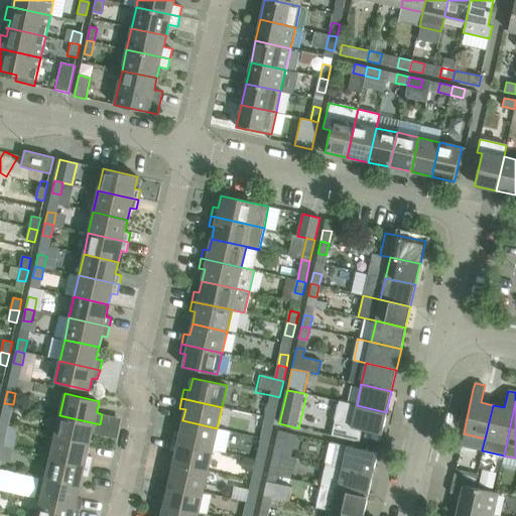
[(10,416),(13,404),(4,403),(2,414),(10,416)]
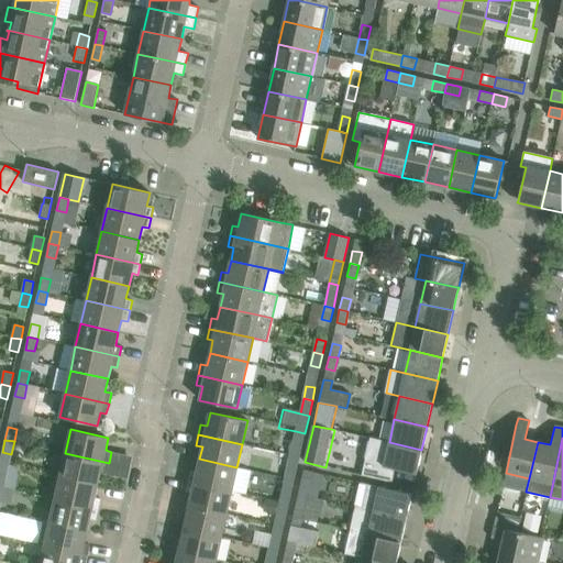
[(293,442),(290,455),(299,457),(301,444),(293,442)]
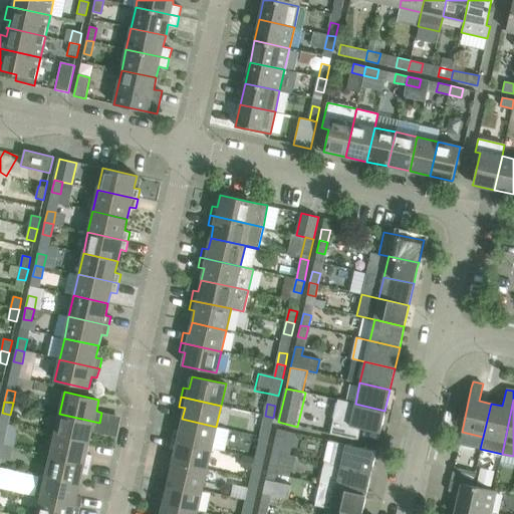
[(332,421),(329,434),(357,440),(360,428),(379,433),(384,411),(355,404),(350,425),(332,421)]
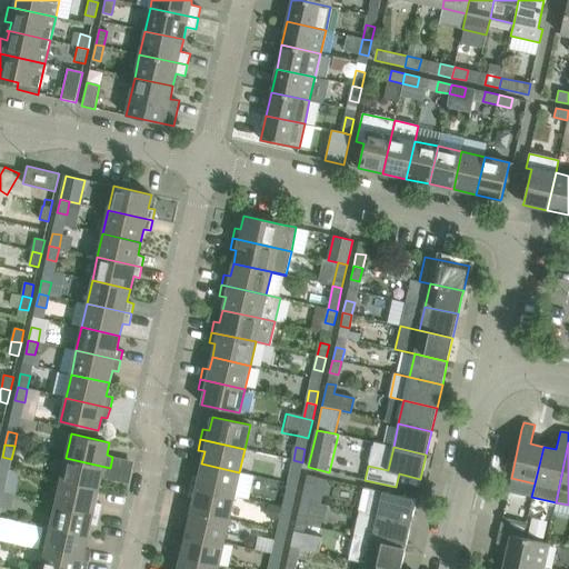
[(66,458),(60,481),(99,490),(101,478),(107,479),(110,468),(66,458)]
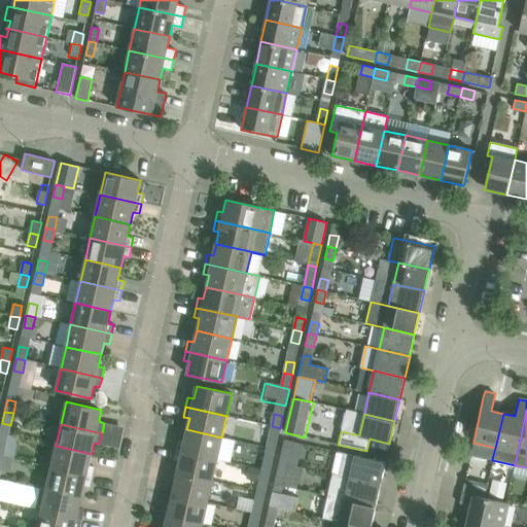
[(272,426),(269,438),(277,440),(280,428),(272,426)]
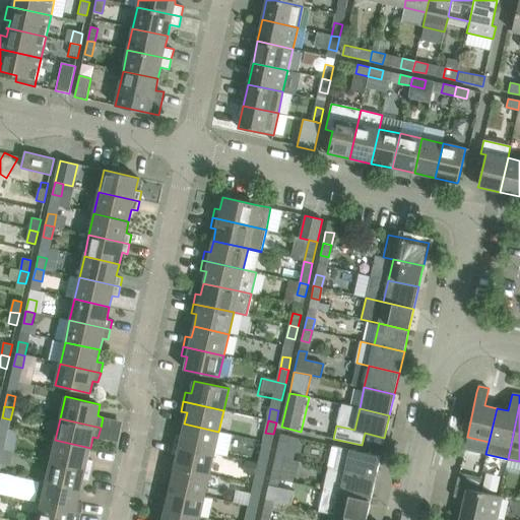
[(218,432),(184,424),(181,436),(176,435),(174,444),(214,453),(218,432)]
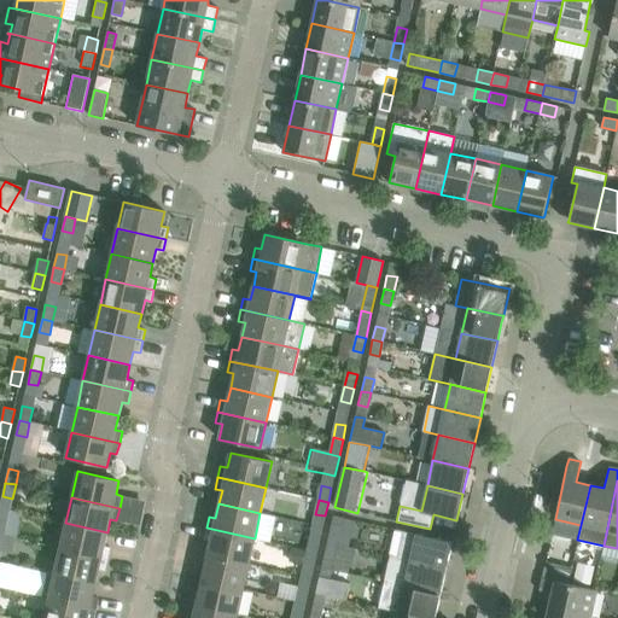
[(332,516),(327,542),(337,544),(340,528),(342,518),(332,516)]
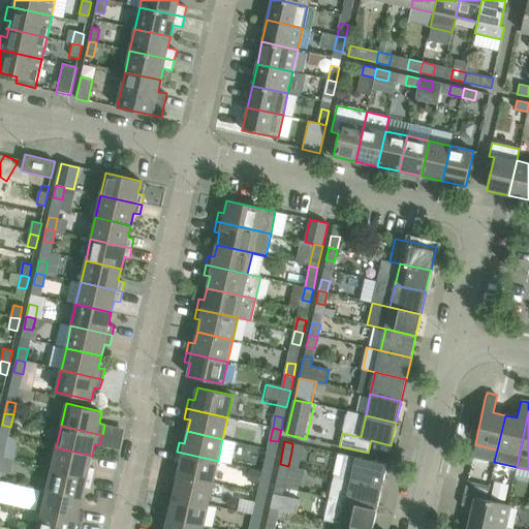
[(56,447),(52,469),(92,478),(94,469),(89,467),(92,456),(56,447)]
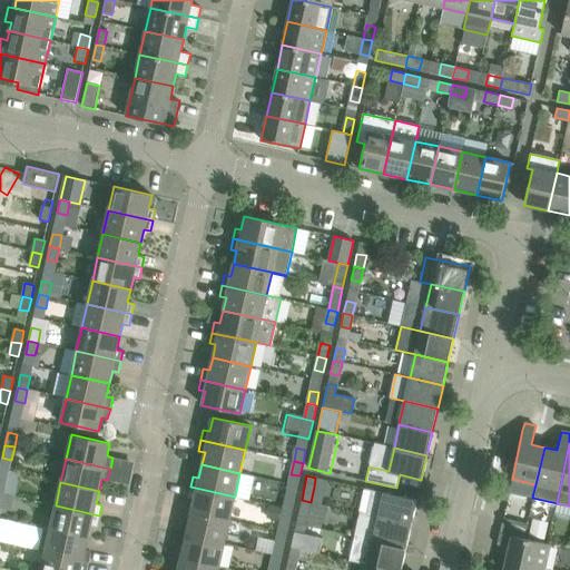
[(194,499),(192,511),(229,520),(235,497),(190,487),(188,498),(194,499)]
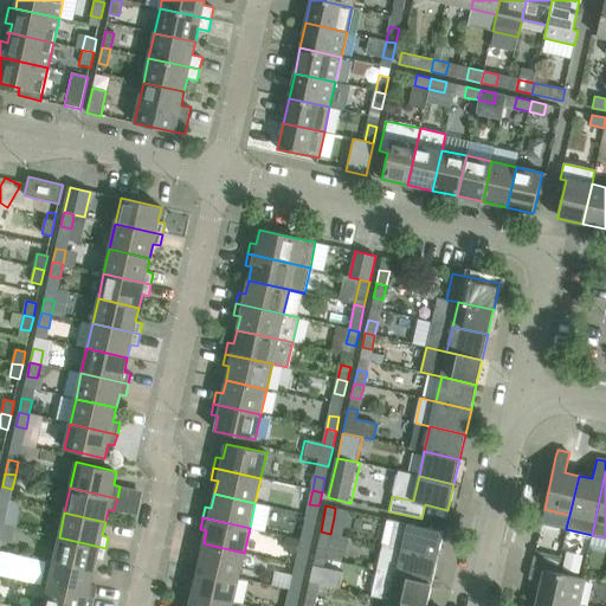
[(382,546),(437,558),(443,532),(388,520),(382,546)]
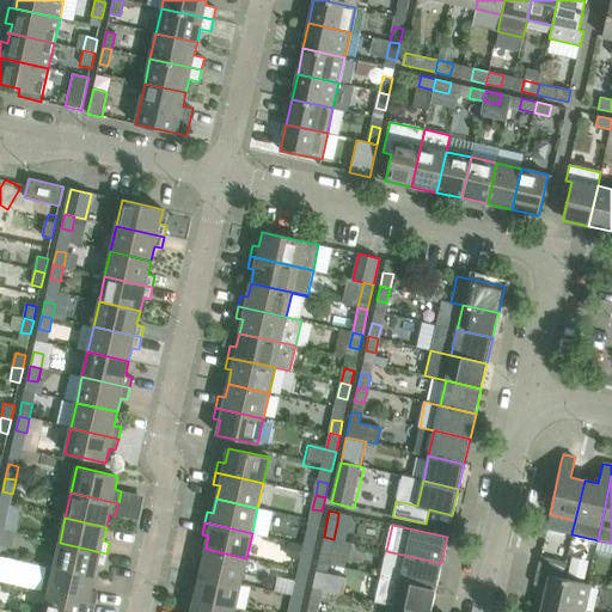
[(307,531),(304,545),(313,548),(317,533),(307,531)]
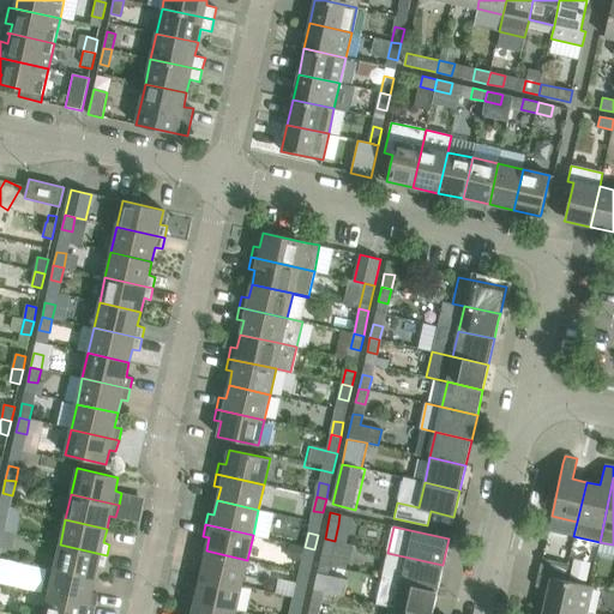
[(330,558),(335,541),(325,539),(320,555),(330,558)]
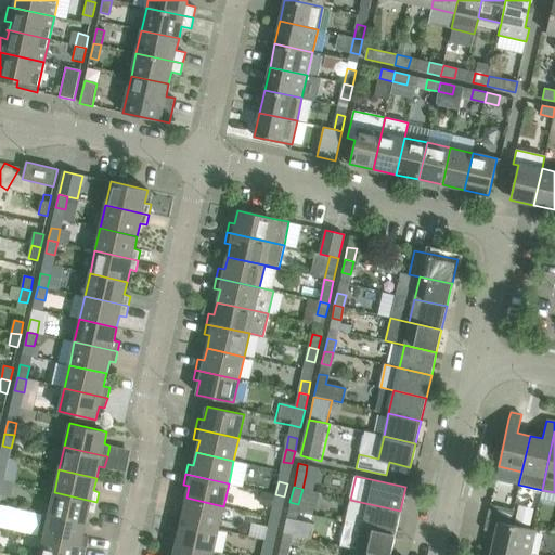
[(97,502),(54,492),(49,515),(86,524),(89,511),(94,512),(97,502)]
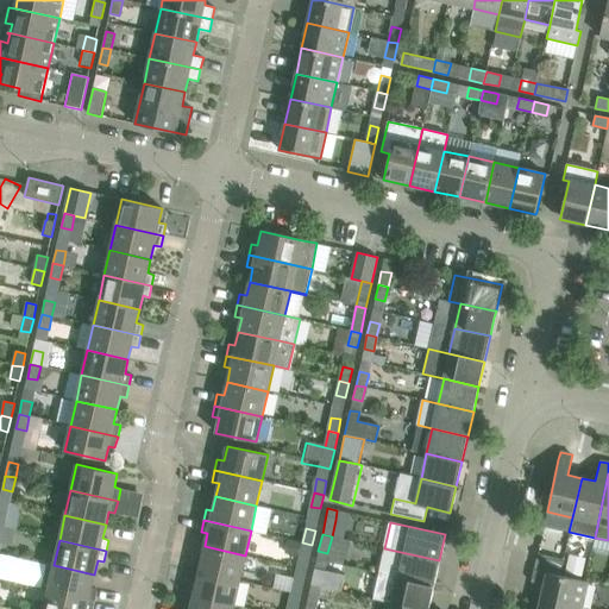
[(287,541),(283,557),(295,559),(299,545),(287,541)]
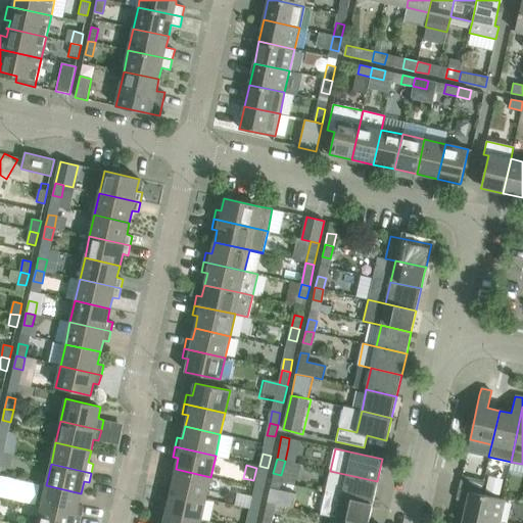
[(259,466),(257,478),(266,480),(268,468),(259,466)]
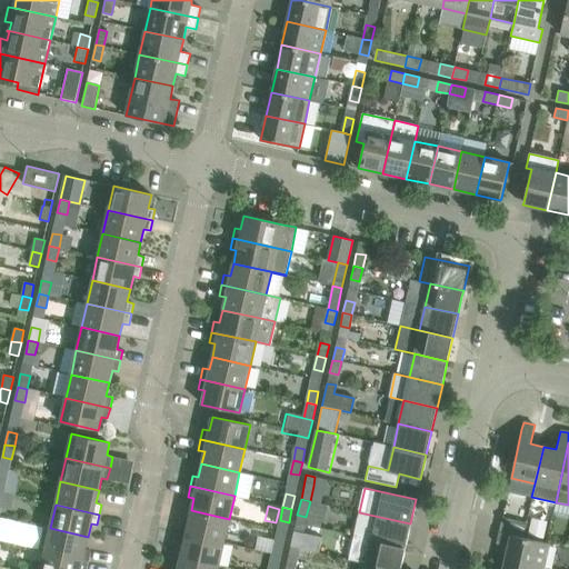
[(229,519),(191,510),(188,523),(181,522),(179,532),(223,542),(229,519)]
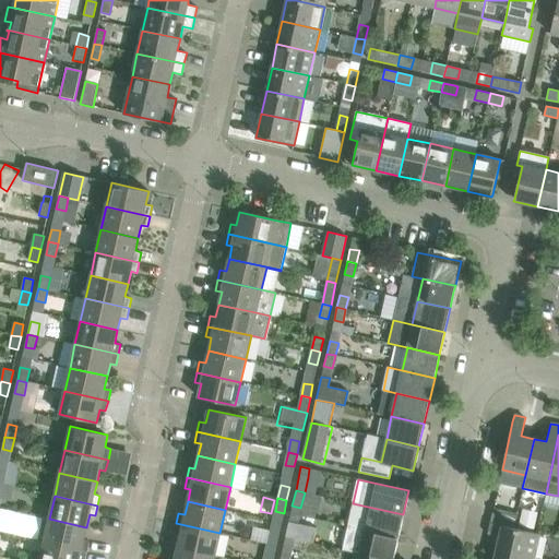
[(399,537),(403,514),(353,503),(347,526),(399,537)]
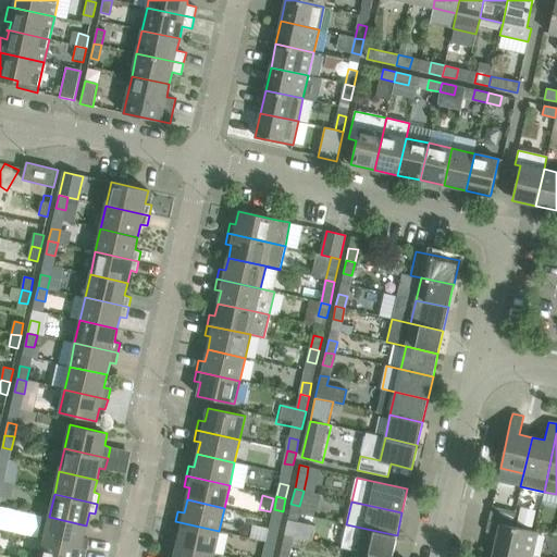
[(520,507),(516,524),(531,528),(535,510),(520,507)]
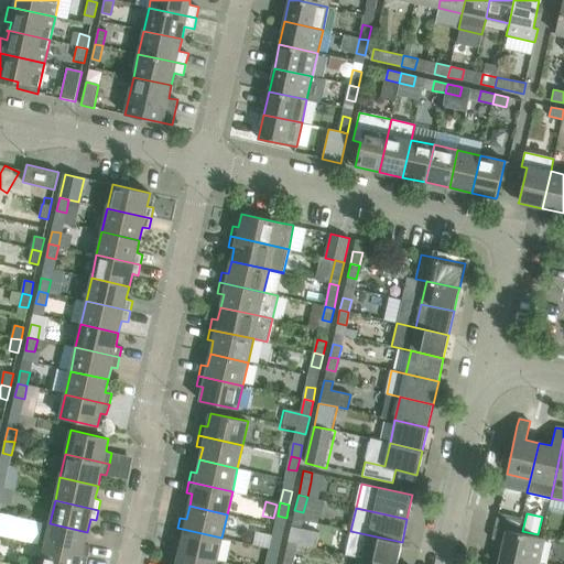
[(509,517),(507,530),(519,533),(521,520),(509,517)]
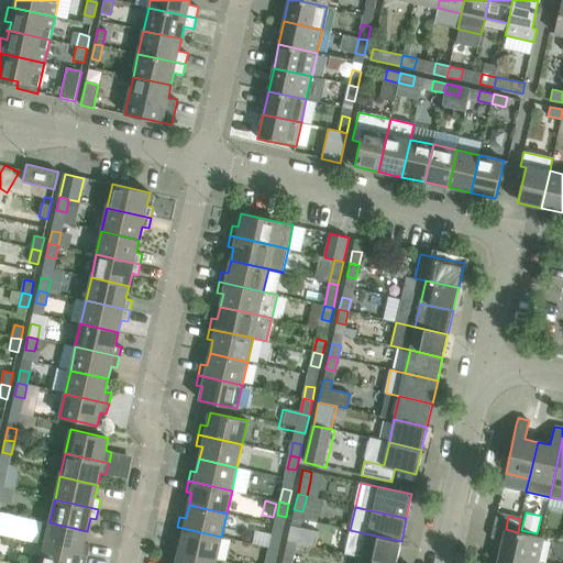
[(50,522),(44,545),(88,555),(90,545),(84,543),(87,531),(50,522)]
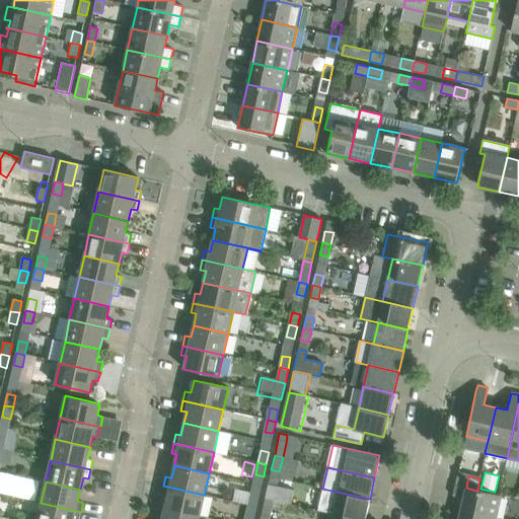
[(293,490),(268,485),(265,498),(273,500),(290,504),(293,490)]
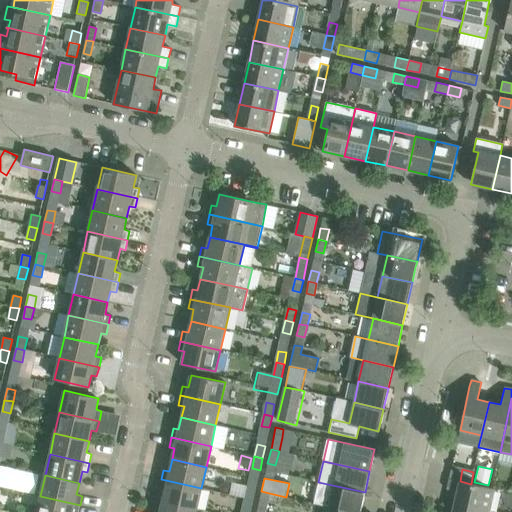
[(165,490),(162,502),(196,509),(201,488),(161,479),(159,489),(165,490)]
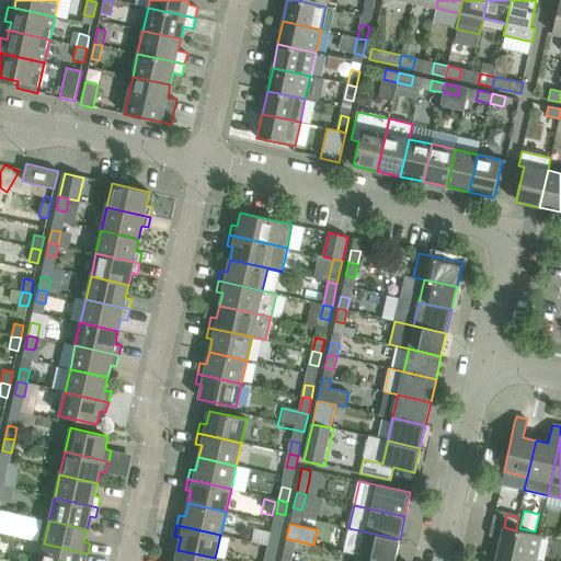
[(499,538),(495,550),(536,560),(541,536),(516,530),(504,527),(491,525),(489,536),(499,538)]
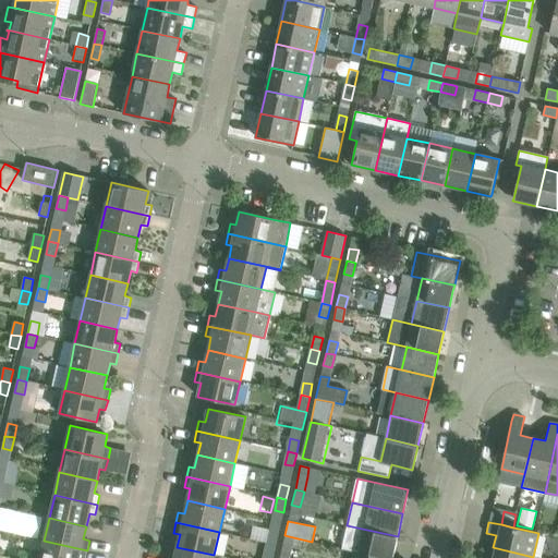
[(392,557),(398,536),(347,525),(341,548),(352,550),(385,557),(392,557)]
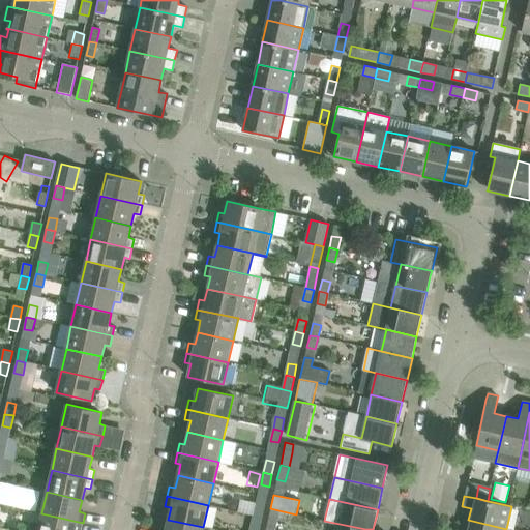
[(256,504),(254,516),(262,518),(264,505),(256,504)]
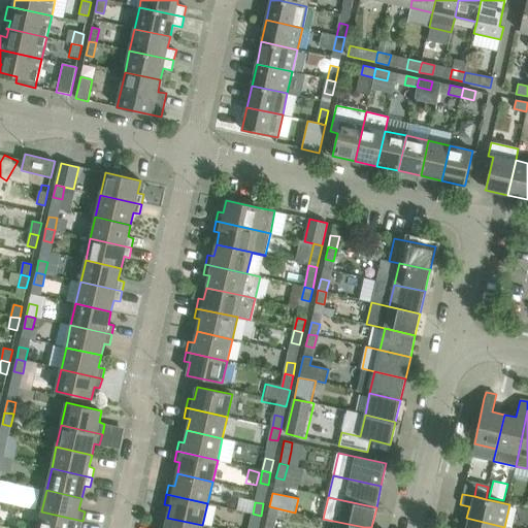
[(269,506),(264,527),(272,527),(277,508),(269,506)]
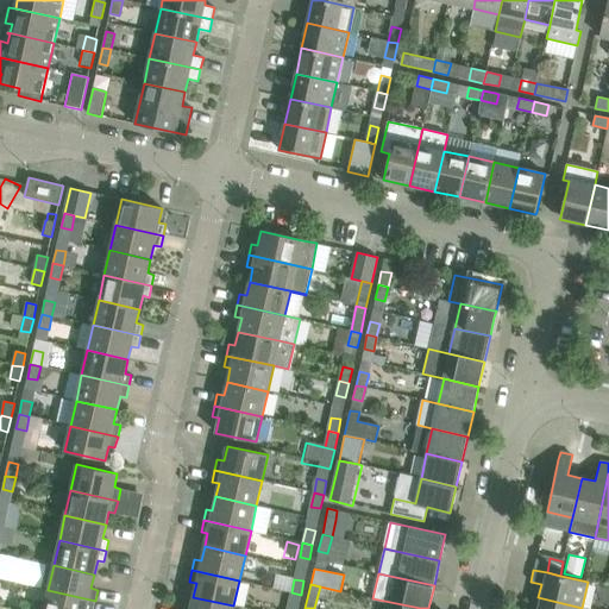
[(93,608),(95,601),(48,590),(43,608),(93,608)]
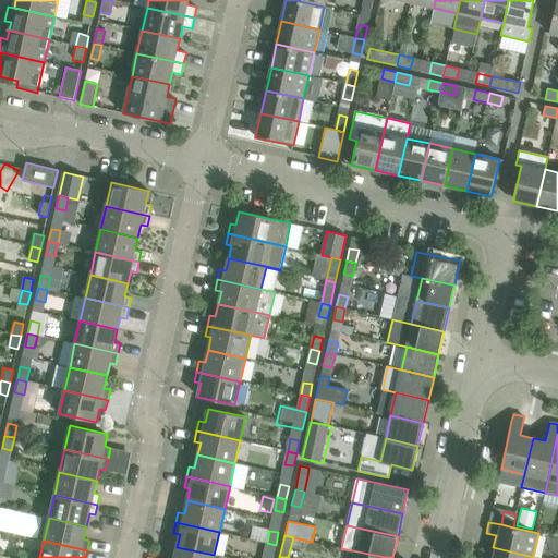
[(267,543),(264,556),(273,557),(276,545),(267,543)]
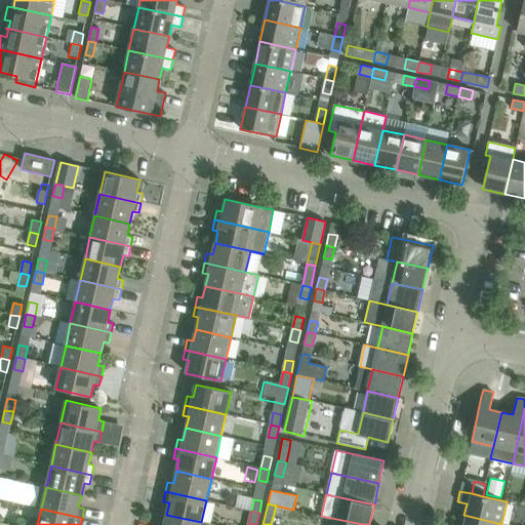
[(200,524),(201,522),(166,515),(163,524),(157,524),(158,524),(157,524),(200,524)]
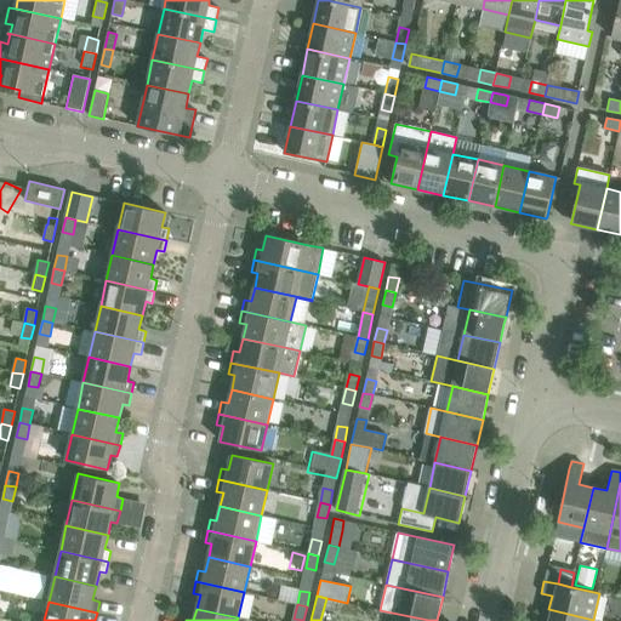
[(592,620),(593,620),(548,609),(545,620),(535,620),(534,620),(592,620)]
